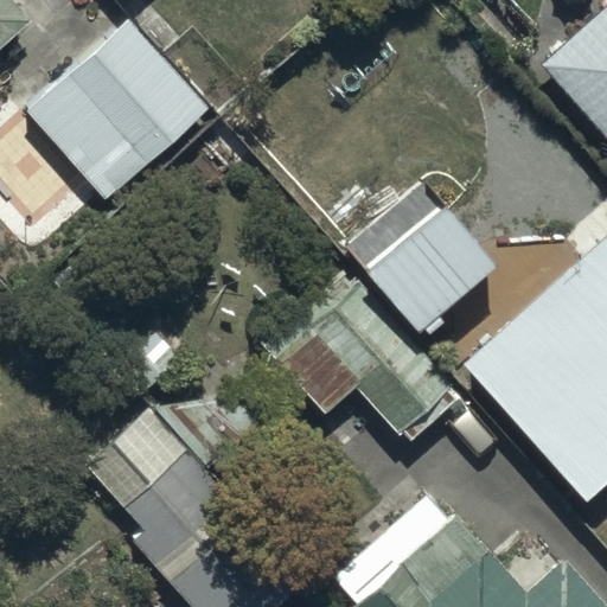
[(0,0),(0,42),(25,20),(6,0),(0,0)]
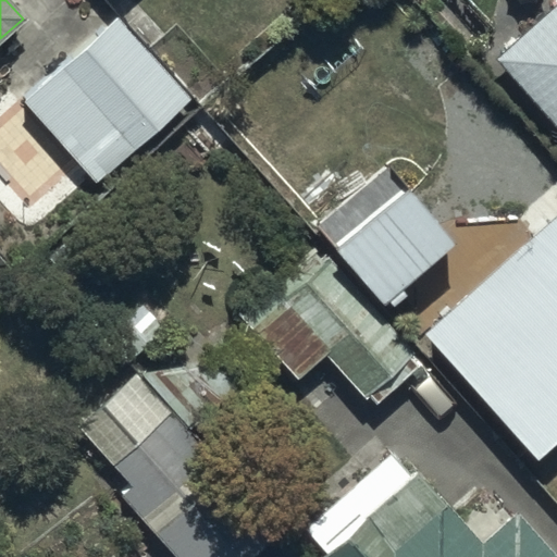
[(556,3),(495,59),(556,130),(556,3)]
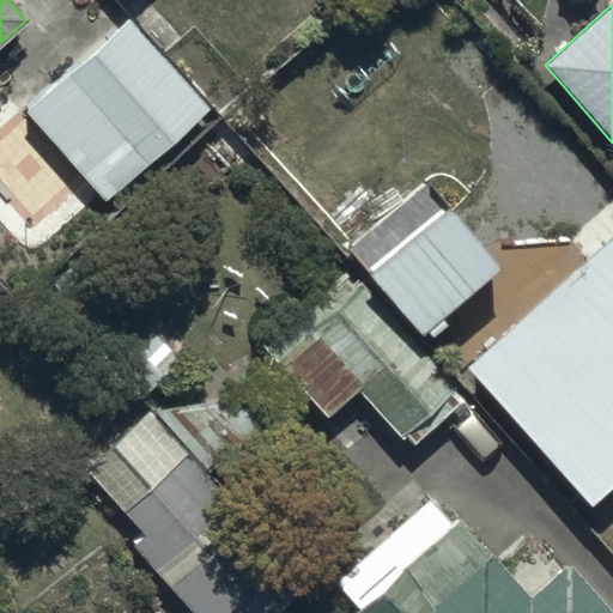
[(210,113),(131,22),(25,113),(104,204),(210,113)]
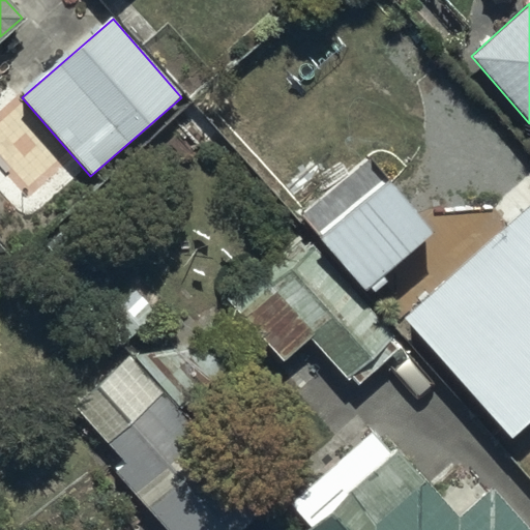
[(390,182),(369,159),(305,221),(319,234),(314,240),(364,293),(429,230),(386,186),(390,182)]
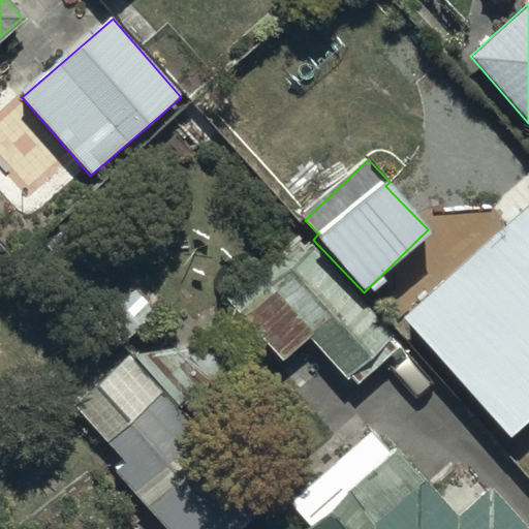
[(528,207),(527,206),(399,320),(507,441),(528,422),(528,207)]
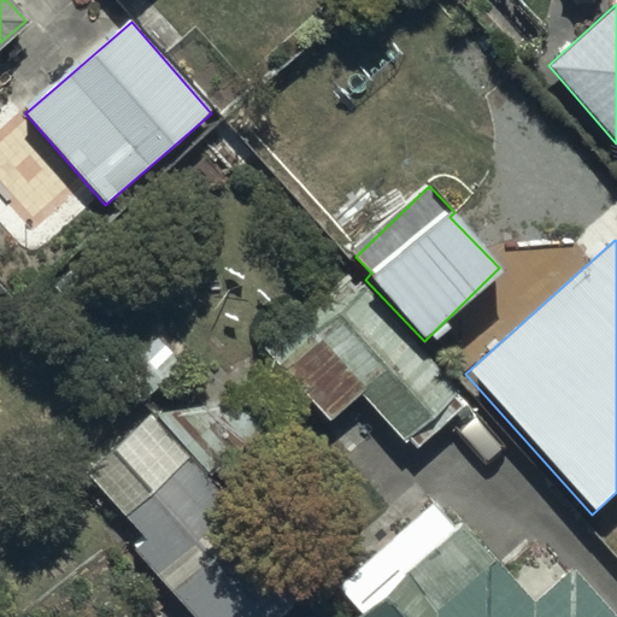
[(458,389),(365,291),(321,333),(322,334),(282,371),(329,421),(356,395),(400,444),(406,438),(415,446),(462,403),(454,394),(458,389)]
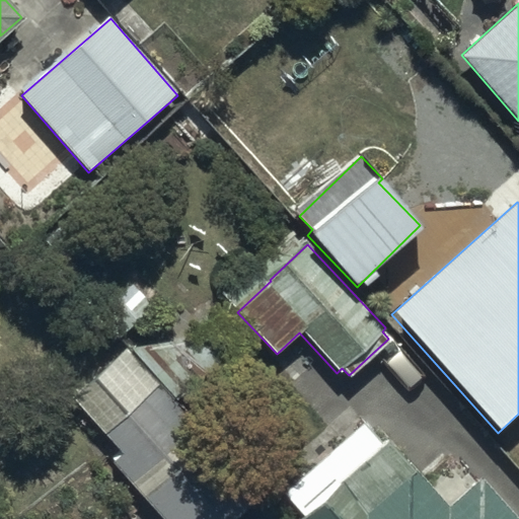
[(238,518),(258,502),(159,386),(106,431),(126,453),(108,466),(127,488),(133,482),(163,518),(238,518)]
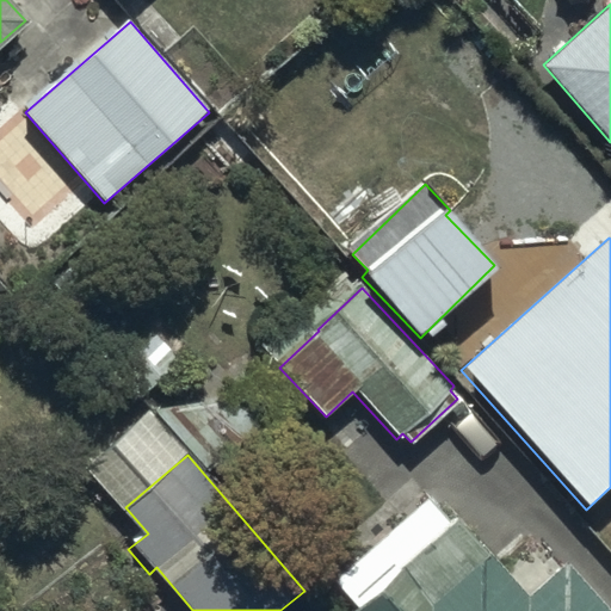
[(427,499),(333,580),(357,609),(353,610),(610,610),(566,559),(524,594),(456,516),(448,523),(427,499)]
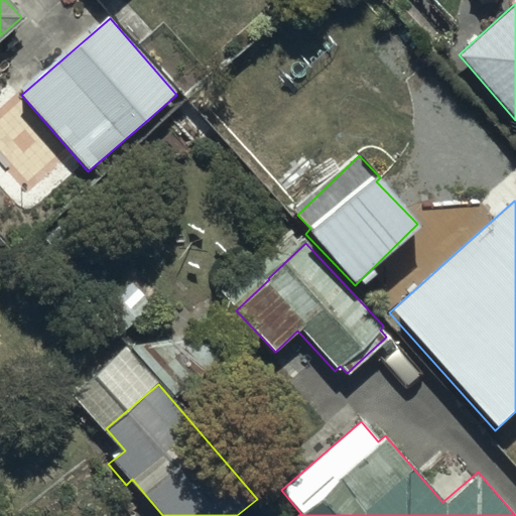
All buildings are outlined.
